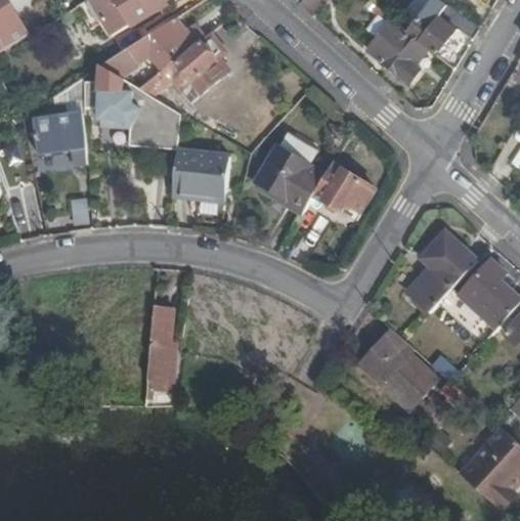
[(0,52),(26,37),(3,0),(0,0),(0,52)]
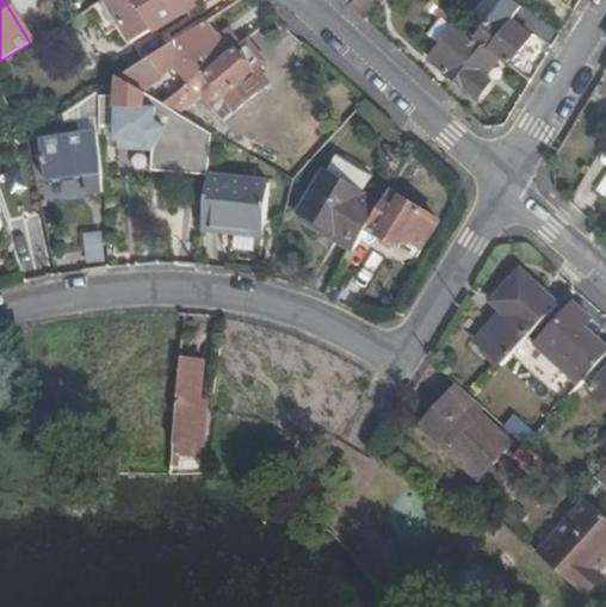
[(137,41),(192,6),(189,0),(112,0),(103,6),(125,42),(135,36),(137,41)]
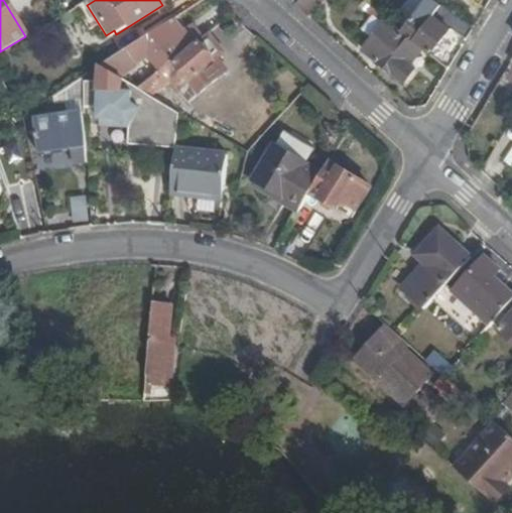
[(296,0),(294,2),(306,13),(317,0),(296,0)]
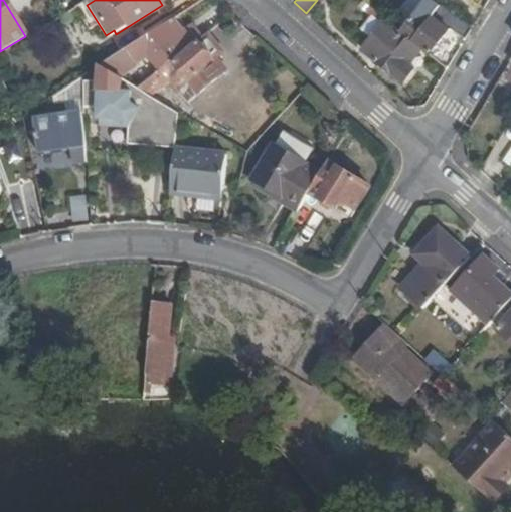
[(449,22),(448,26),(463,38),(470,25),(448,10),(443,17),(449,22)]
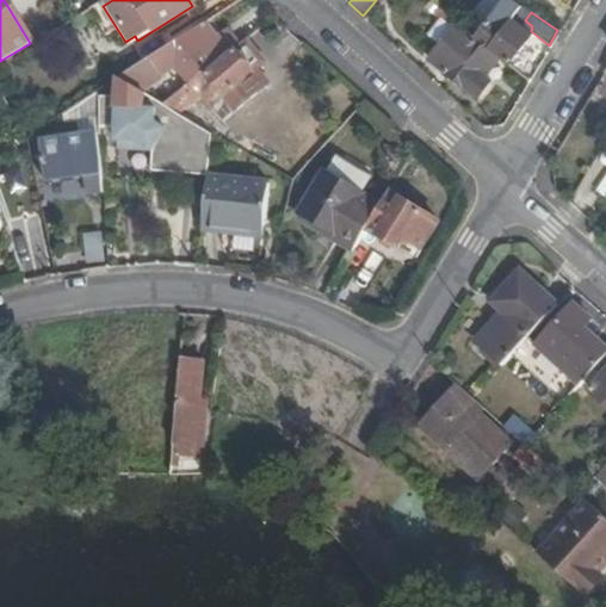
[(511,17),(501,26),(489,16),(476,31),(507,57),(529,32),(511,17)]
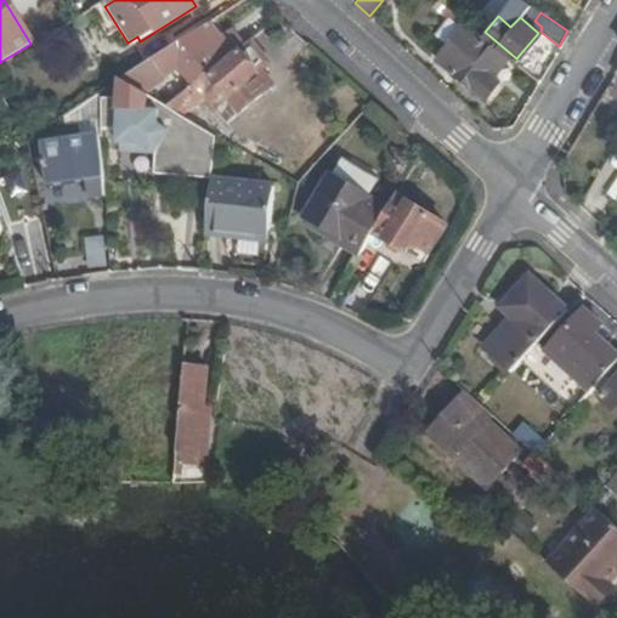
[(502,57),(479,38),(481,34),(464,21),(436,57),(484,96),(497,79),(490,73),(502,57)]
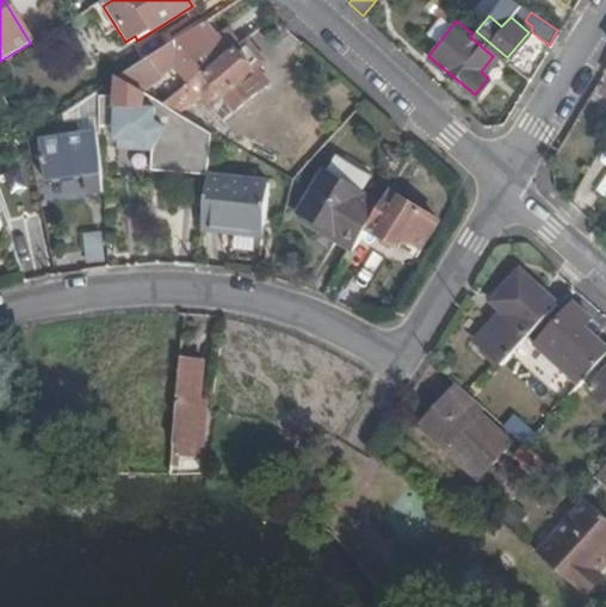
[(210,36),(202,23),(118,76),(135,87),(172,63),(184,81),(222,54),(234,44),(226,32),(220,36),(217,31),(210,36)]
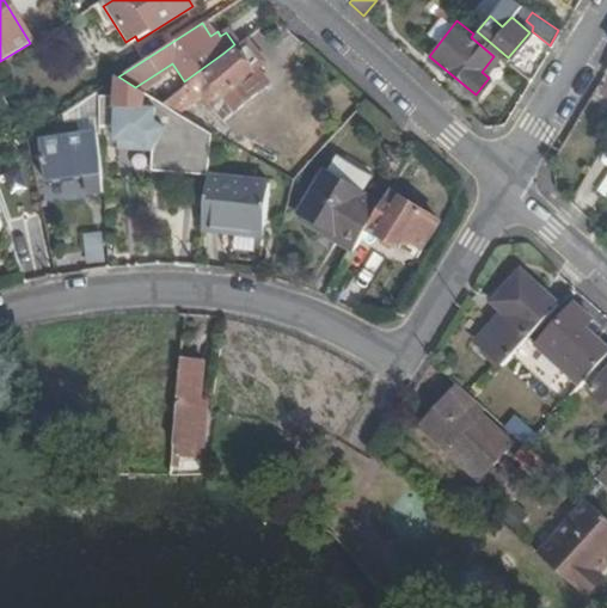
[(222,54),(184,81),(158,100),(160,102),(204,129),(208,123),(182,105),(194,98),(201,109),(213,102),(219,111),(228,111),(261,86),(250,72),(263,63),(246,41),(225,56),(222,54)]
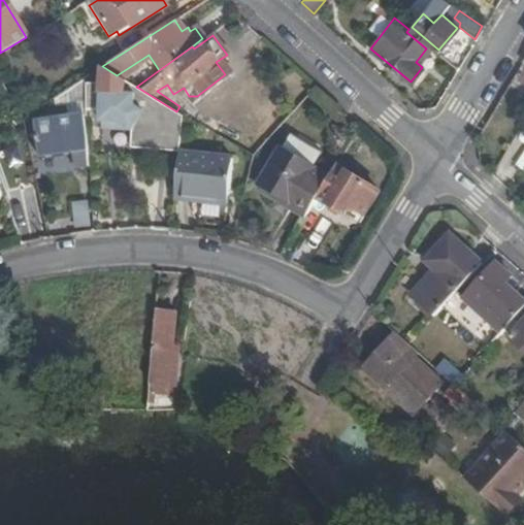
[(97,87),(85,87),(85,109),(131,108),(131,96),(135,96),(135,86),(117,75),(102,66),(100,67),(97,69),(97,87)]
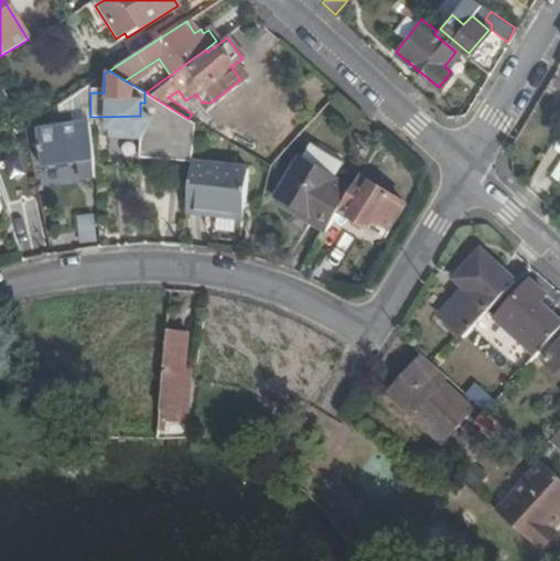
[(173,112),(147,114),(147,126),(173,125),(173,112)]
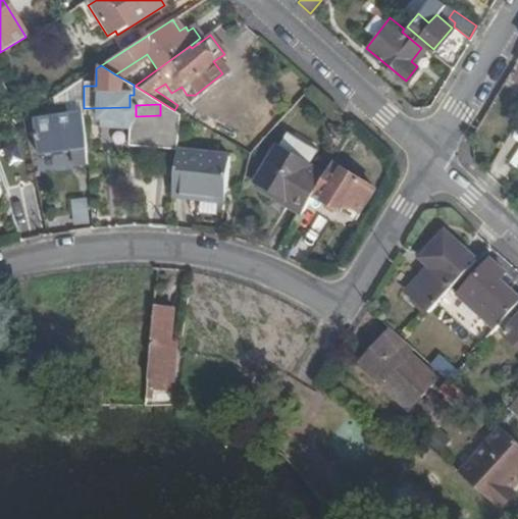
[(70,113),(34,118),(39,151),(72,148),(73,141),(83,139),(80,114),(70,115),(70,113)]
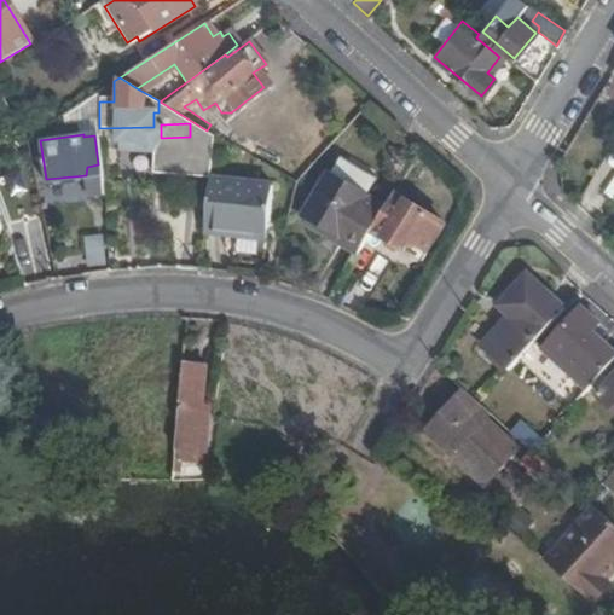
[(204,151),(189,150),(185,181),(201,183),(204,151)]
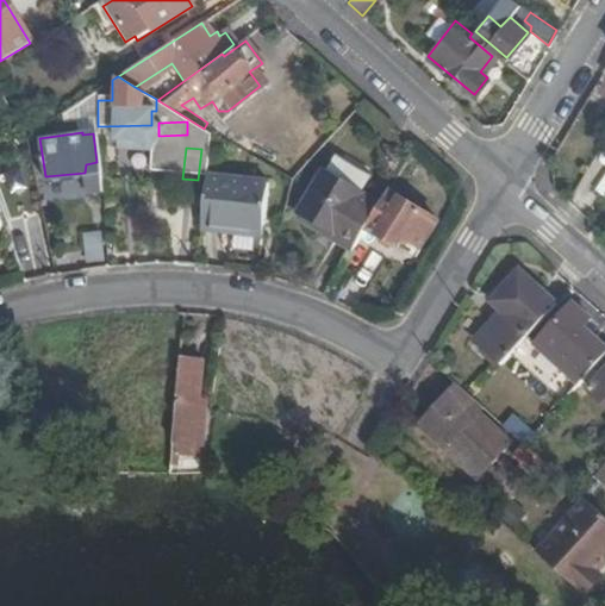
[(369,173),(336,151),(325,169),(359,191),(369,173)]
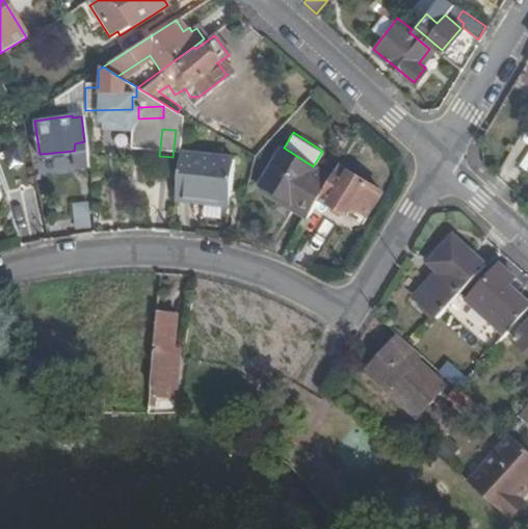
[(75,143),(74,151),(40,154),(41,163),(84,159),(82,147),(84,146),(84,141),(75,143)]
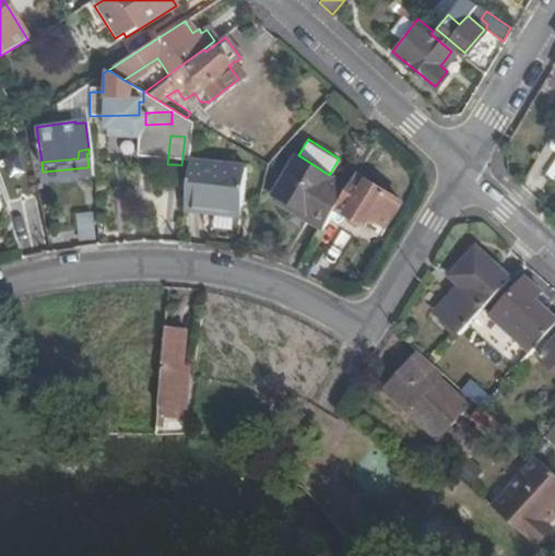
[(298,155),(296,153),(273,191),(306,211),(303,217),(319,227),(333,205),(346,185),(329,175),(298,155)]
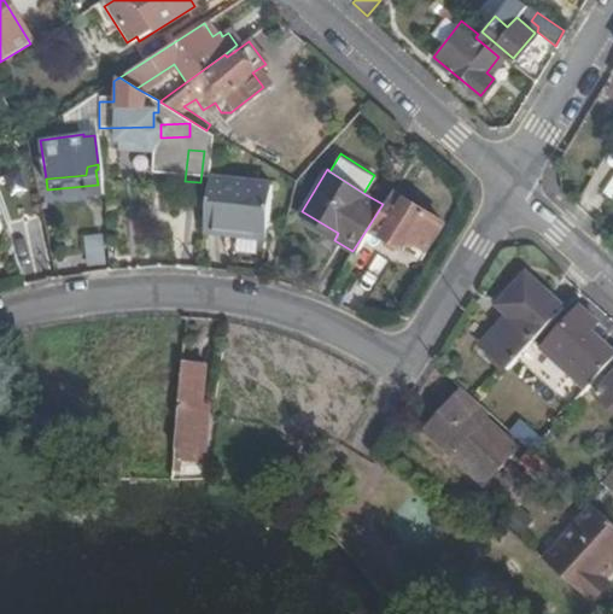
[(612,169),(599,192),(612,199),(612,169)]
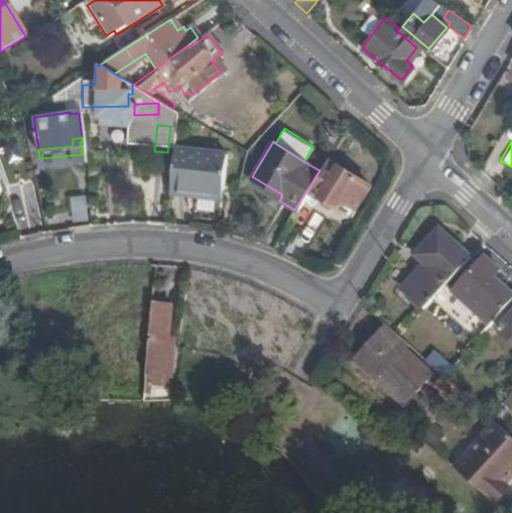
[(224,155),(171,149),(167,191),(185,194),(185,189),(219,193),(224,155)]
